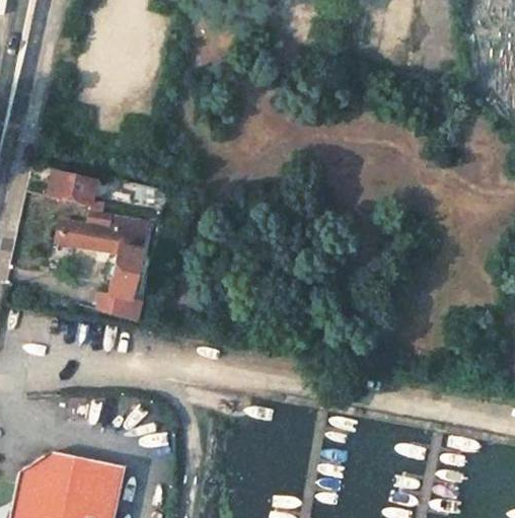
[(34,168),(29,192),(91,204),(97,181),(34,168)]
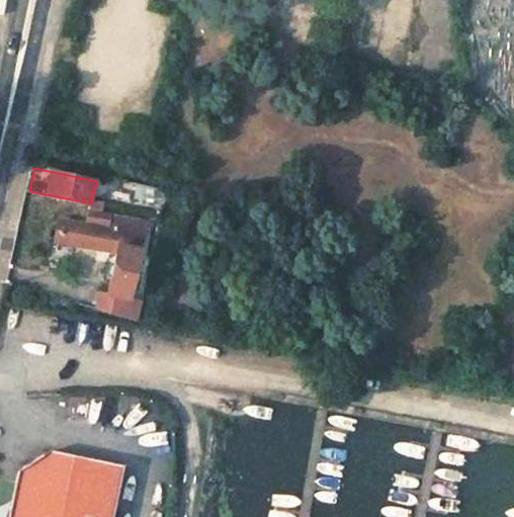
[(148,186),(145,200),(154,202),(157,188),(148,186)]
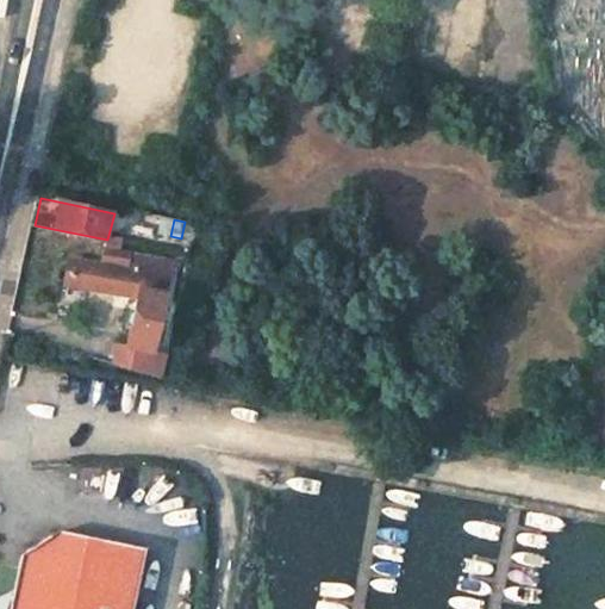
[(76,259),(70,284),(137,299),(129,349),(124,348),(120,364),(151,373),(175,265),(123,254),(125,243),(126,238),(116,236),(113,244),(108,243),(104,265),(76,259)]
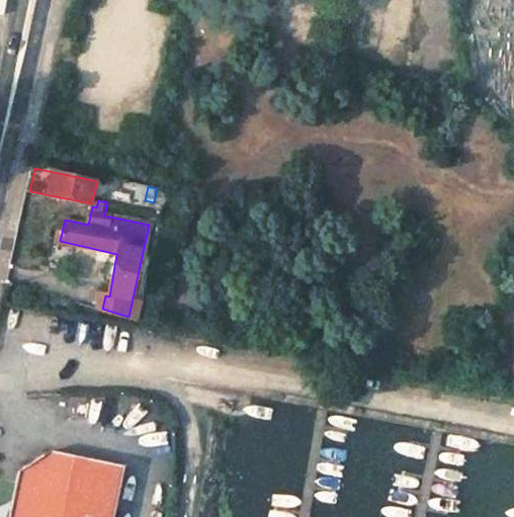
[(143,250),(140,264),(147,266),(150,252),(143,250)]
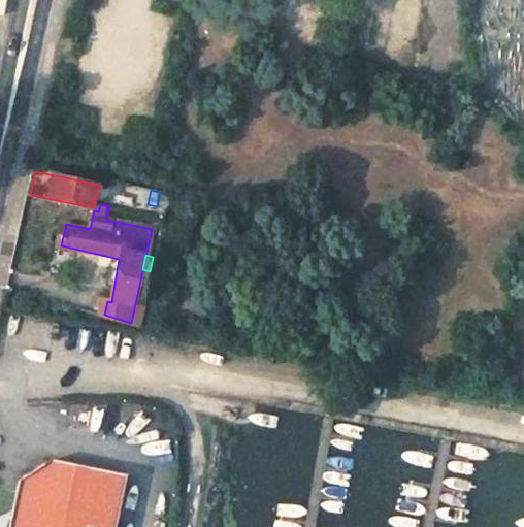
[(21,482),(10,526),(116,526),(127,473),(54,458),(21,482)]
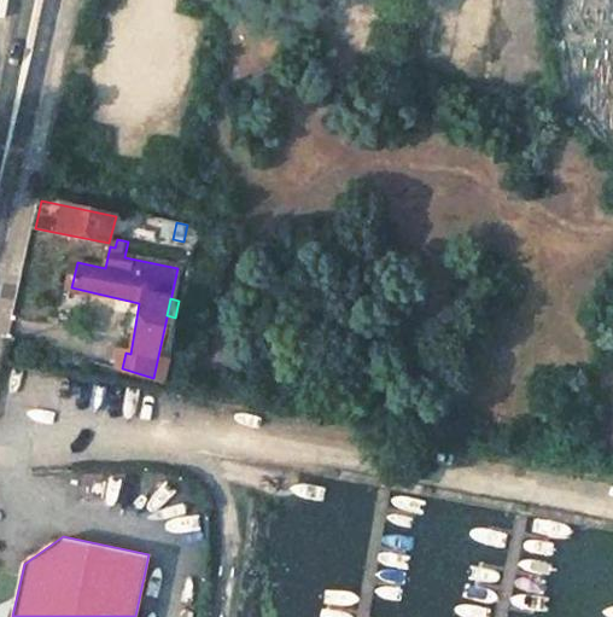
All buildings are outlined.
